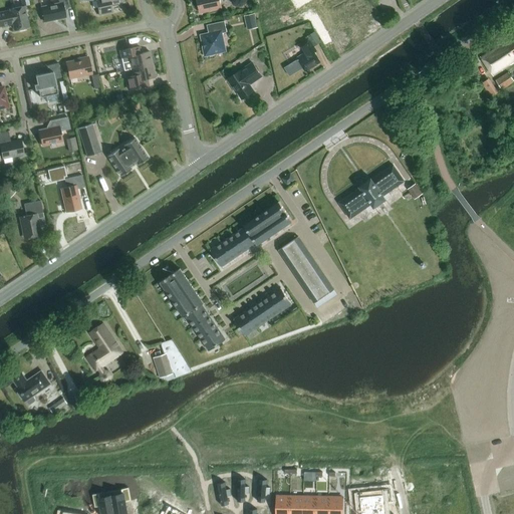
[(63,8),(70,6),(68,0),(58,0),(59,3),(41,7),(44,22),(65,17),(63,8)]
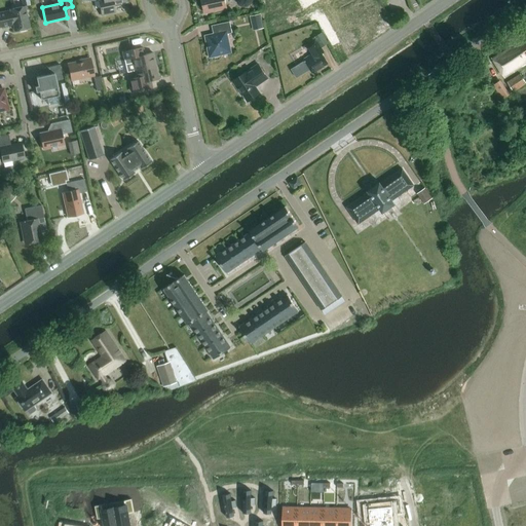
[(120,5),(120,4),(126,2),(125,0),(98,0),(101,16),(115,13),(114,6),(120,5)]
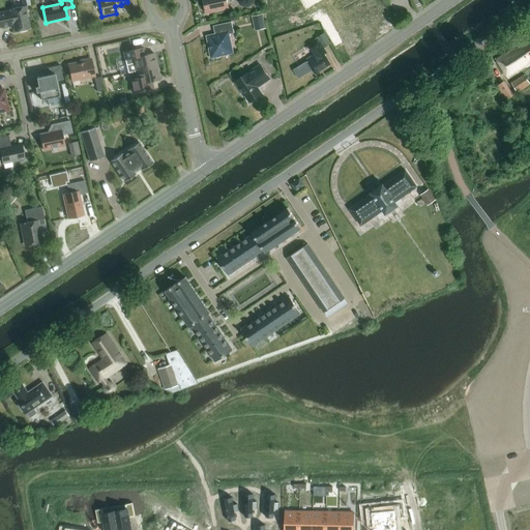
[(215,11),(221,10),(221,11),(223,13),(227,12),(228,10),(228,9),(229,8),(226,0),(203,0),(206,12),(215,10),(215,11)]
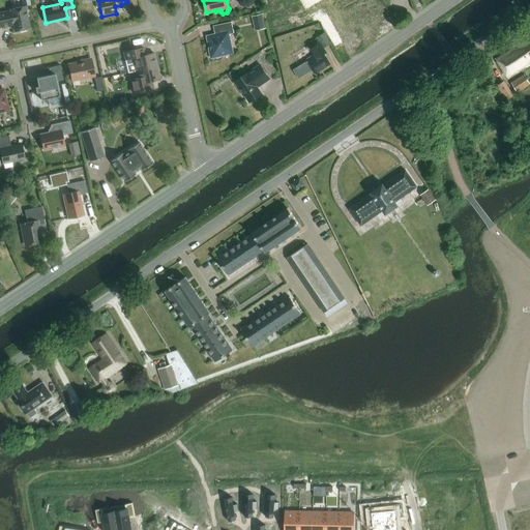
[(15,31),(18,30),(20,32),(24,31),(26,29),(29,28),(24,6),(10,9),(10,11),(0,12),(0,27),(13,24),(15,31)]
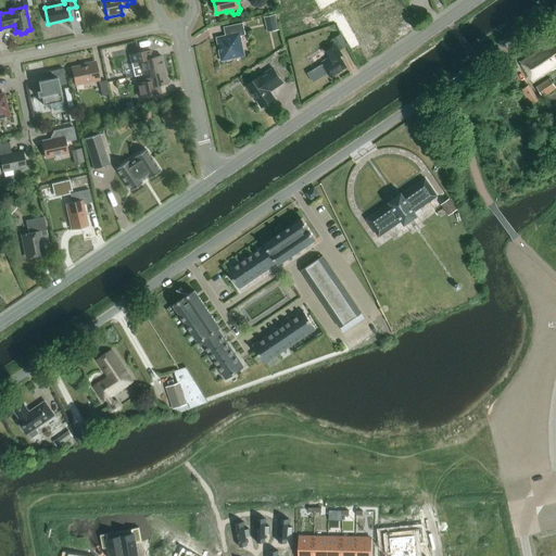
[(267,33),(279,30),(275,15),(264,17),(267,33)]
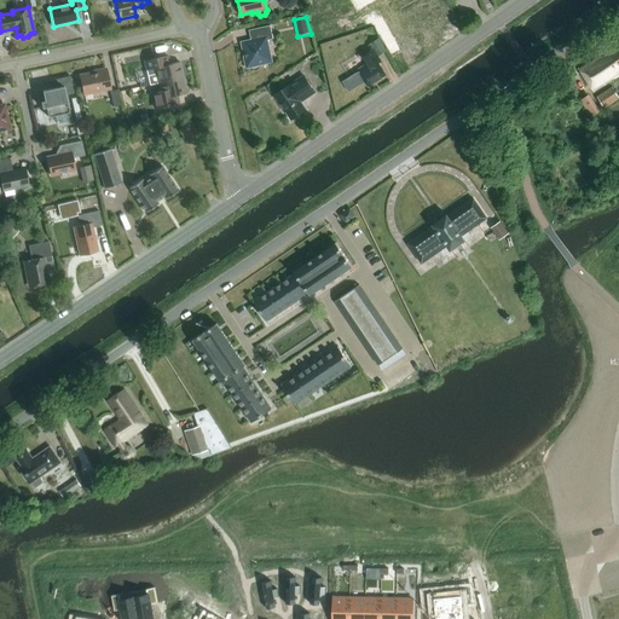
[(266,41),(273,39),(270,25),(248,30),(250,41),(242,42),(244,58),(244,59),(246,69),(255,67),(256,65),(271,62),(266,41)]
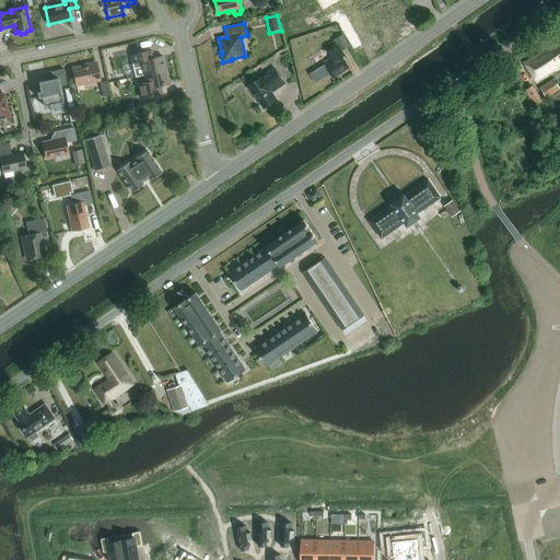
[(345,56),(341,51),(348,47),(346,45),(341,37),(340,37),(335,41),(336,43),(325,49),(331,59),(324,63),(325,65),(310,73),(315,83),(330,74),(333,78),(349,68),(342,57),(345,56)]
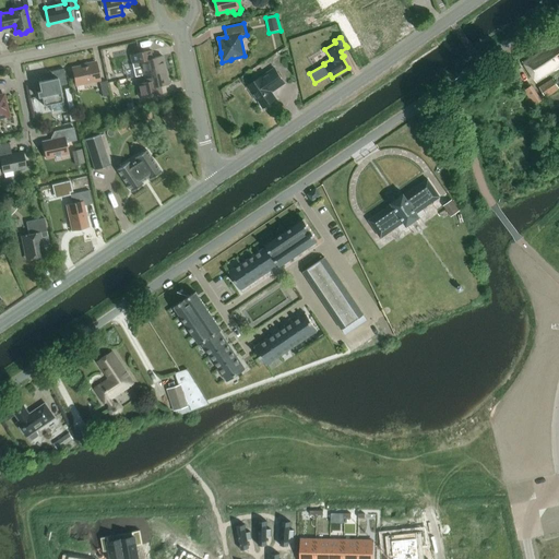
[(522,62),(536,83),(558,68),(558,44),(552,49),(549,45),(522,62)]
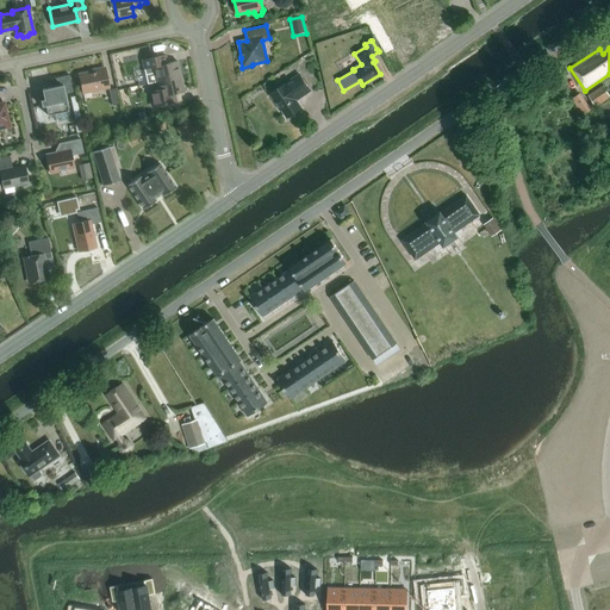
[(142,61),(148,83),(156,82),(156,81),(180,76),(176,61),(165,63),(163,56),(142,61)]
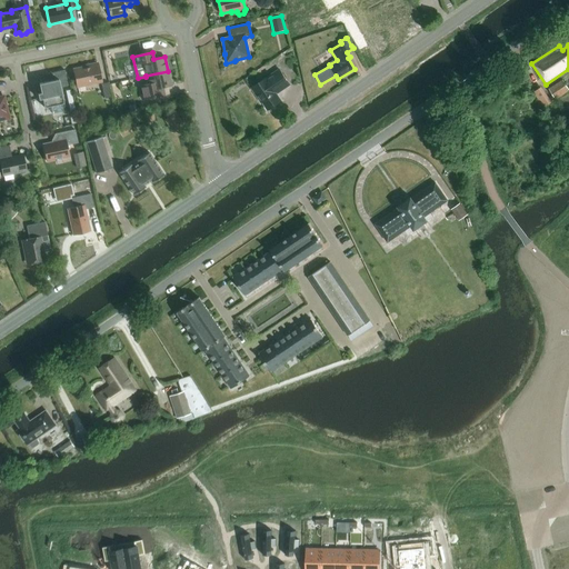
[(88,67),(73,69),(77,87),(101,81),(97,63),(88,65),(88,67)]
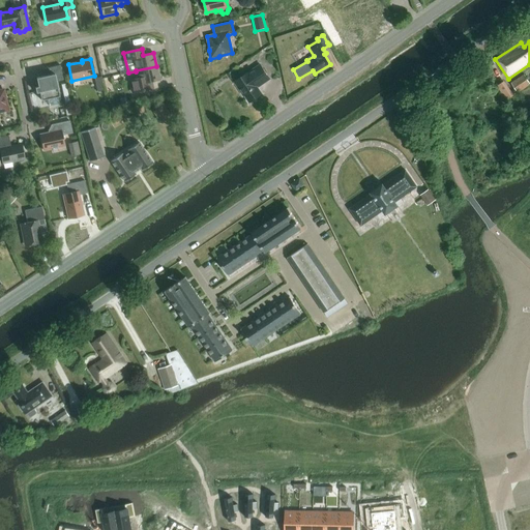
[(38,86),(34,87),(36,92),(39,91),(40,100),(59,96),(56,81),(63,80),(60,65),(47,68),(42,69),(43,77),(36,78),(38,86)]
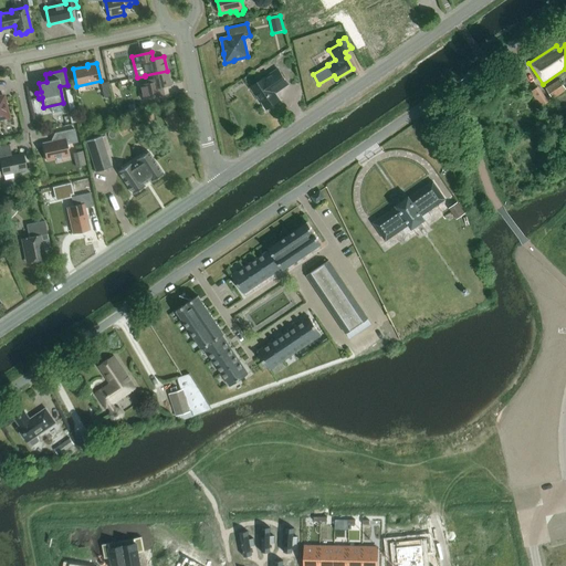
[(250,88),(260,103),(261,102),(265,109),(280,101),(275,94),(287,85),(278,70),(250,88)]
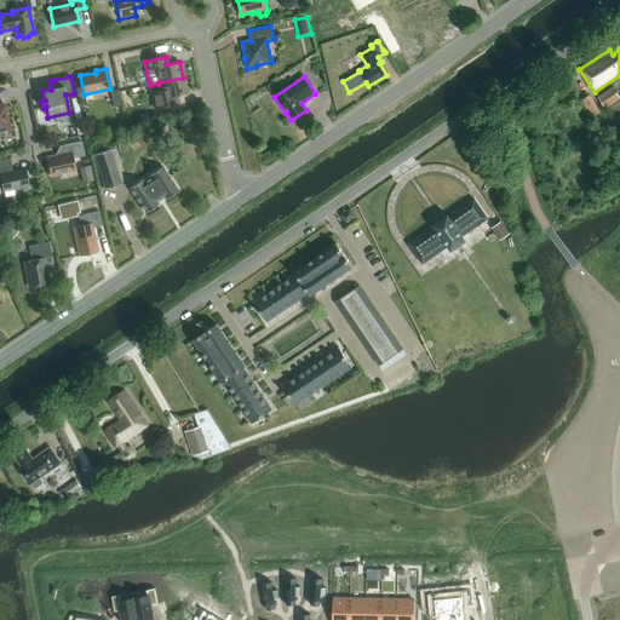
[(159,82),(159,84),(161,91),(151,93),(155,109),(176,104),(174,96),(187,93),(183,78),(159,82)]
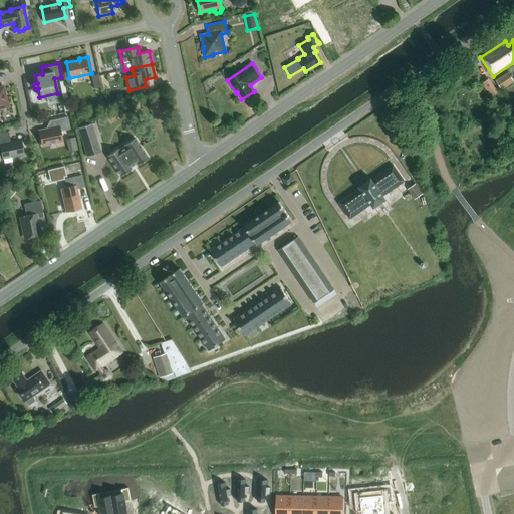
[(495,80),(502,90),(513,82),(507,72),(495,80)]
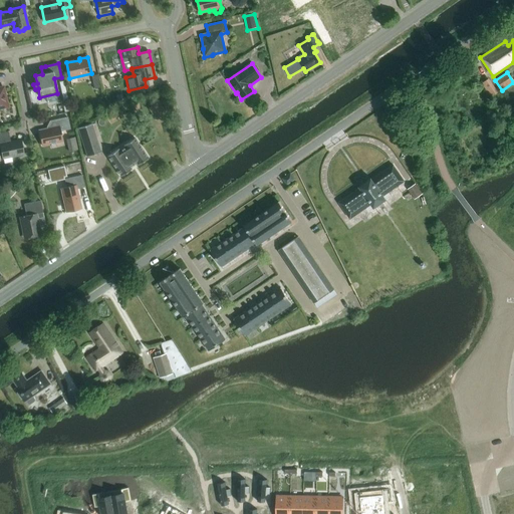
[(94,89),(100,87),(97,74),(91,75),(94,89)]
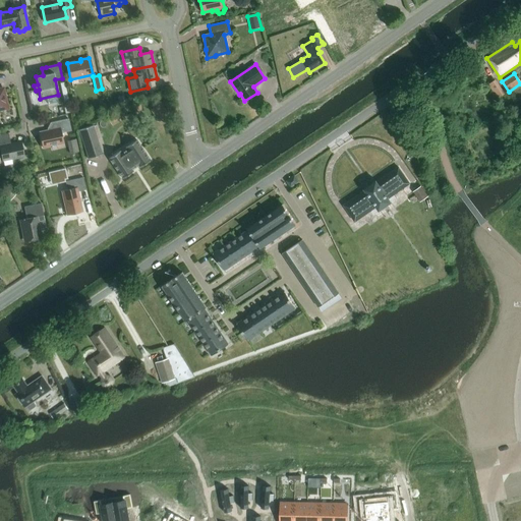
[(499,87),(495,80),(488,84),(493,91),(499,87)]
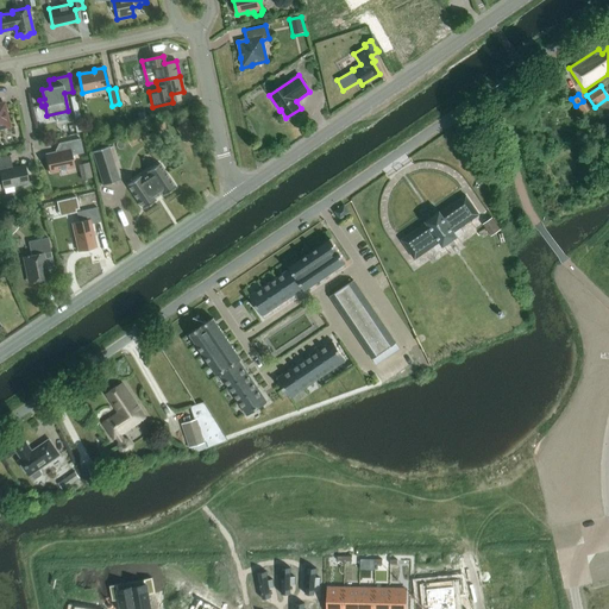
[(184,143),(196,135),(187,120),(175,129),(184,143)]
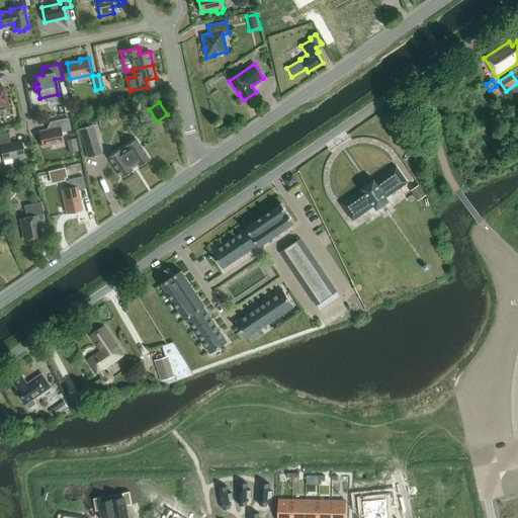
[(71,130),(68,118),(51,121),(53,128),(38,132),(42,147),(63,143),(60,133),(71,130)]
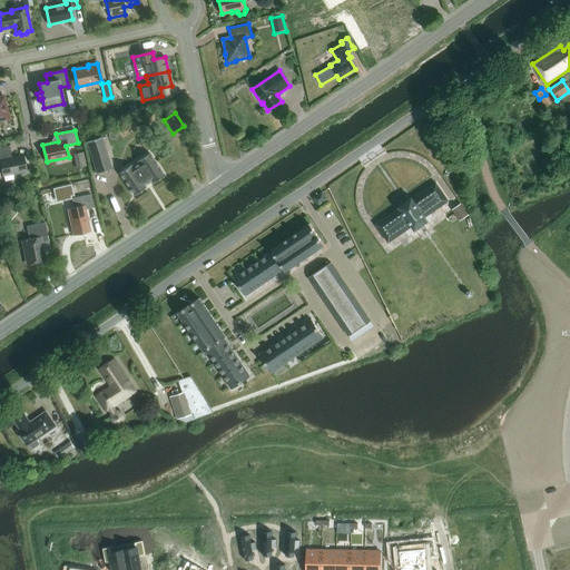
[(100,137),(87,141),(97,174),(110,169),(100,137)]
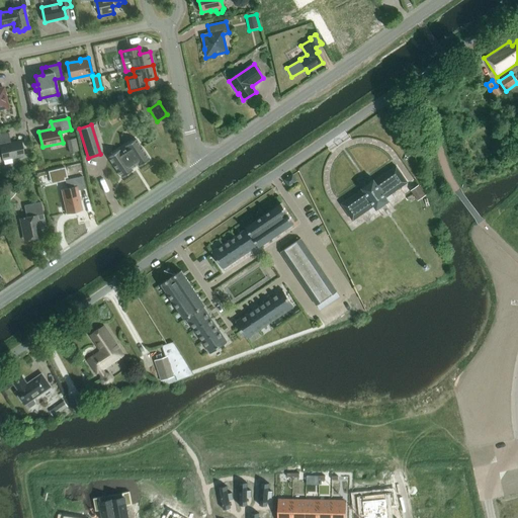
[(23,155),(20,141),(10,144),(8,133),(0,134),(0,149),(2,160),(23,155)]
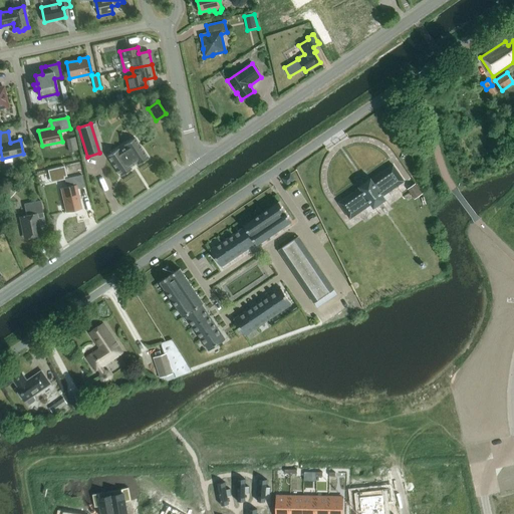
[(67,139),(71,152),(80,149),(77,136),(67,139)]
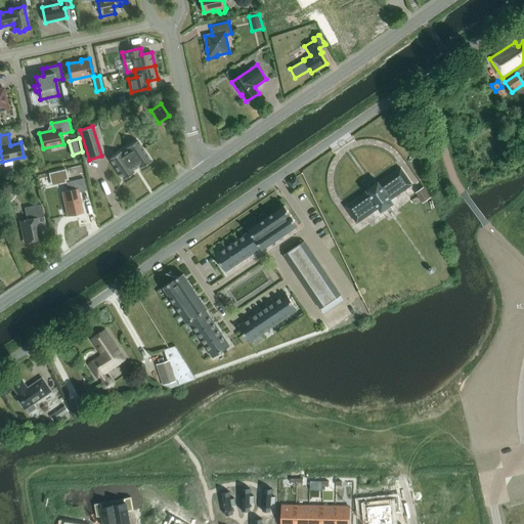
[(110,159),(123,179),(134,172),(133,171),(139,167),(139,168),(151,161),(138,140),(127,148),(127,149),(122,154),(121,151),(110,159)]
